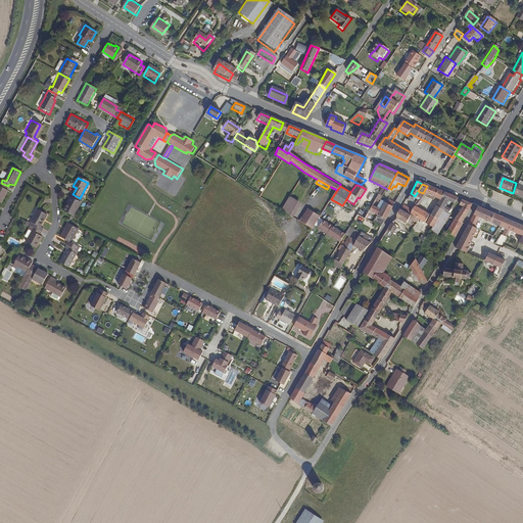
[(438,201),(443,193),(427,186),(423,193),(427,195),(426,197),(430,199),(431,197),(438,201)]
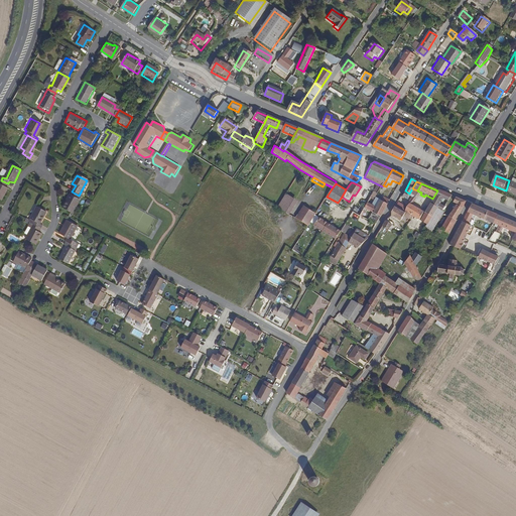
[(378,194),(382,186),(378,184),(373,192),(378,194)]
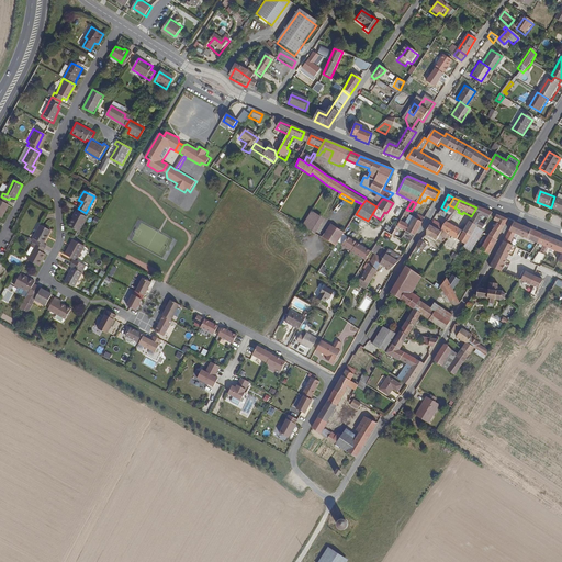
[(458,212),(459,210),(454,208),(447,222),(450,224),(458,212)]
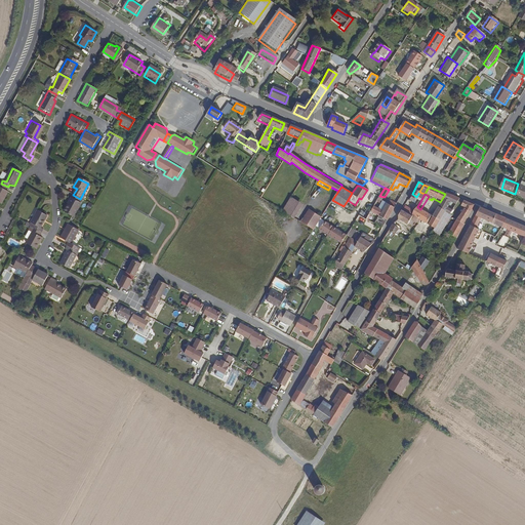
[(452,208),(457,200),(445,194),(440,202),(436,208),(443,212),(448,215),(450,211),(445,208),(447,205),(452,208)]
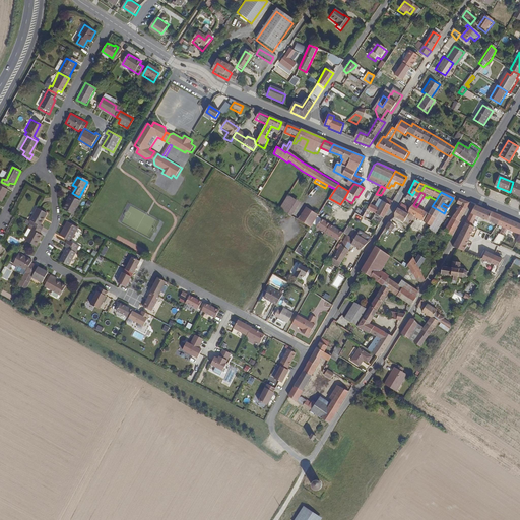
[(63,210),(73,216),(80,203),(77,201),(79,197),(72,193),(63,210)]
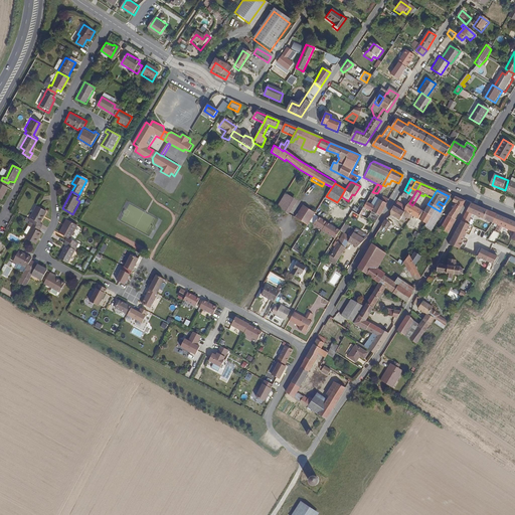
[(277,206),(289,213),(298,199),(286,192),(277,206)]
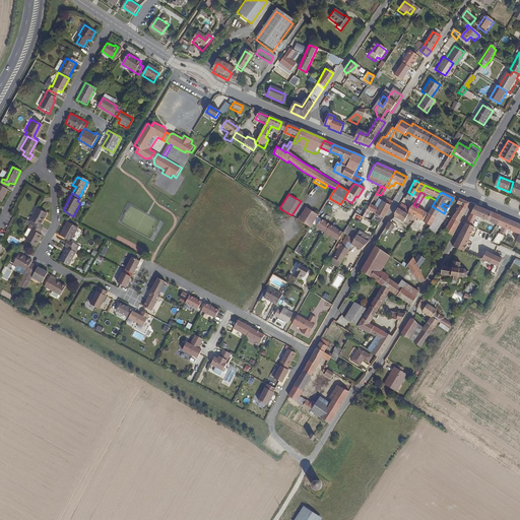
[(452,236),(459,222),(457,221),(466,204),(457,200),(454,206),(459,208),(445,232),(444,231),(442,235),(446,238),(448,234),(452,236)]
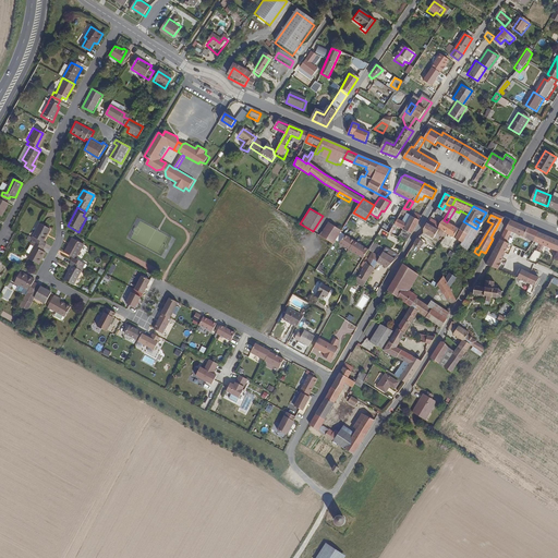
[(411,235),(419,222),(411,218),(408,223),(398,218),(393,226),(402,230),(411,235)]
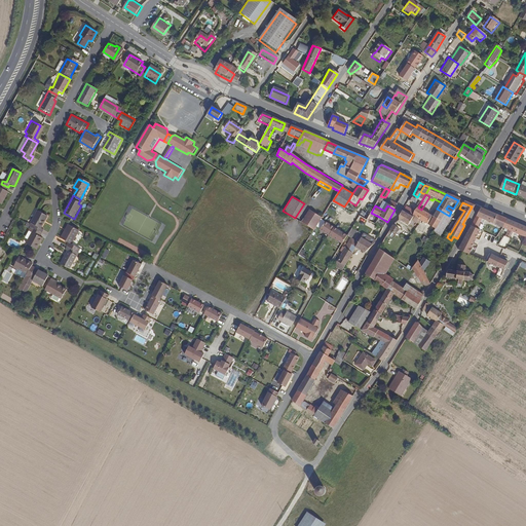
[(321,219),(323,216),(309,208),(301,221),(314,229),(315,227),(321,219)]
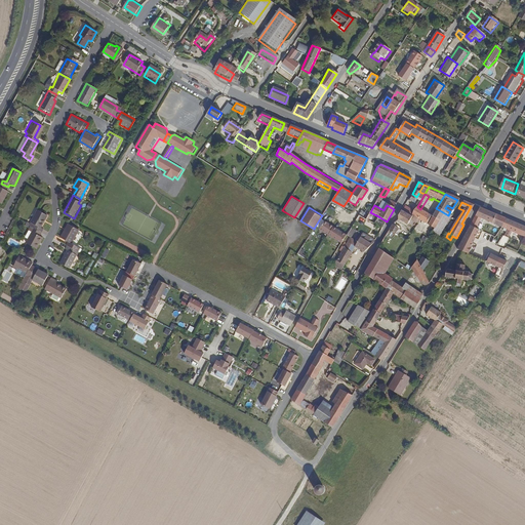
[(420,209),(417,207),(412,214),(419,218),(426,223),(430,214),(420,209)]
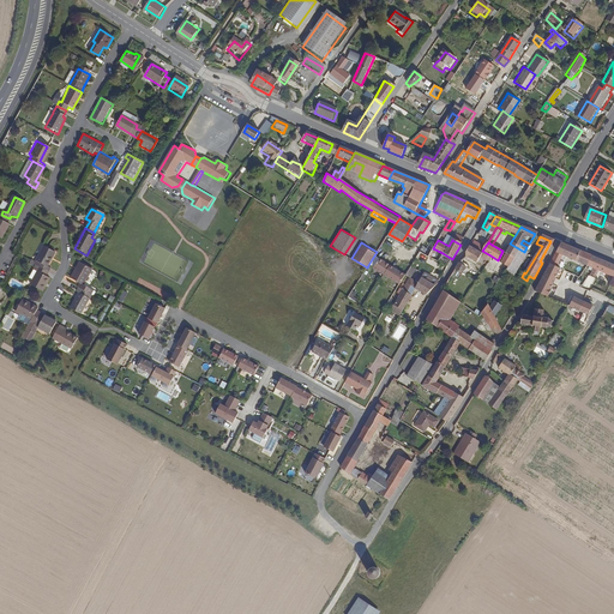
[(507,265),(518,248),(510,244),(499,260),(501,262),(507,265)]
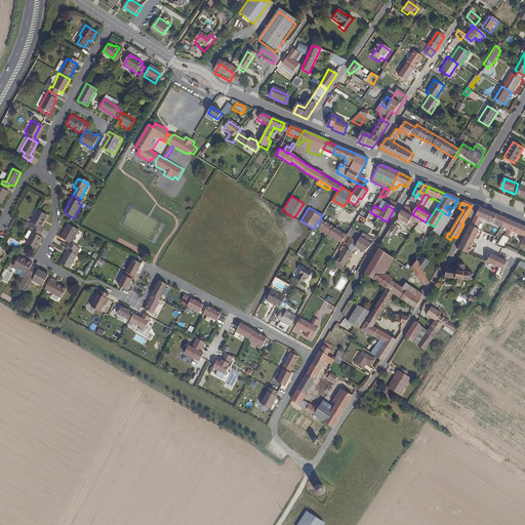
[(505,219),(479,208),(469,227),(480,232),(480,233),(481,232),(482,233),(483,231),(479,229),(482,221),(499,230),(505,219)]
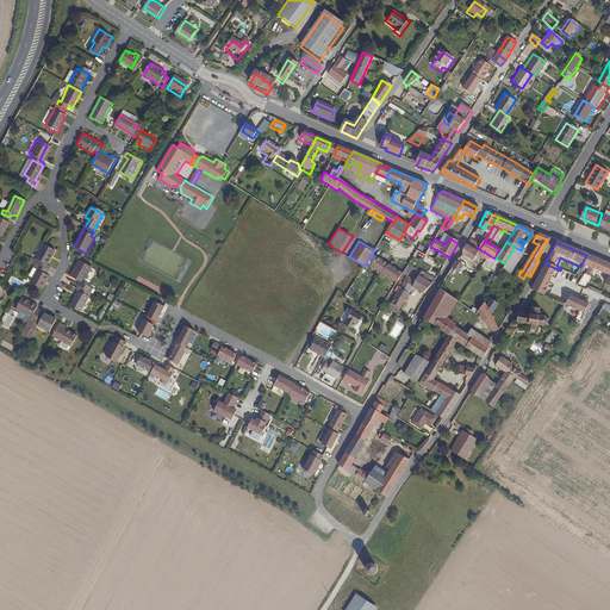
[(424,256),(428,249),(418,243),(416,250),(424,256)]
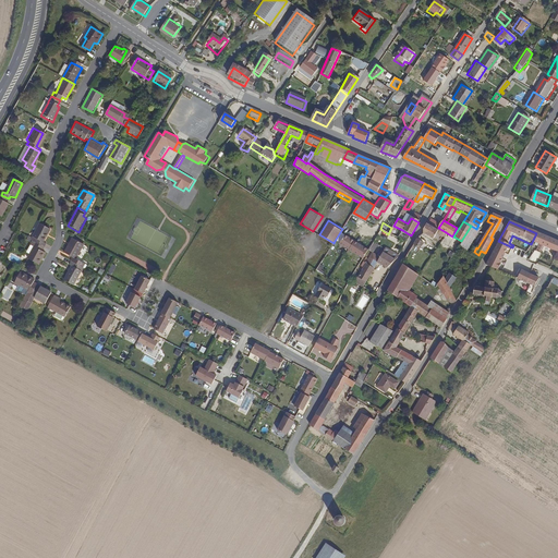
[(436,232),(437,230),(426,223),(422,232),(433,239),(436,232)]
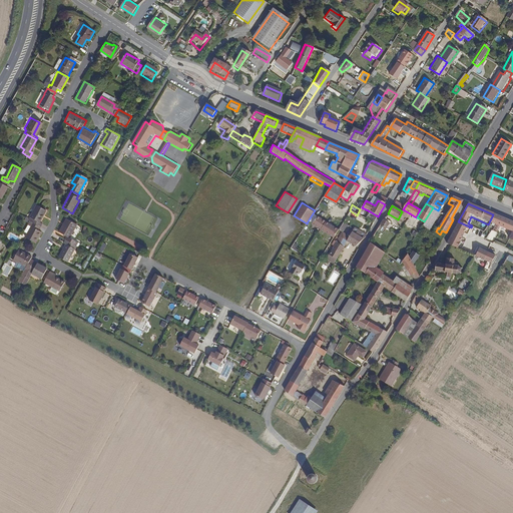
[(31,221),(40,226),(42,222),(39,221),(44,212),(35,206),(29,218),(33,220),(31,221)]
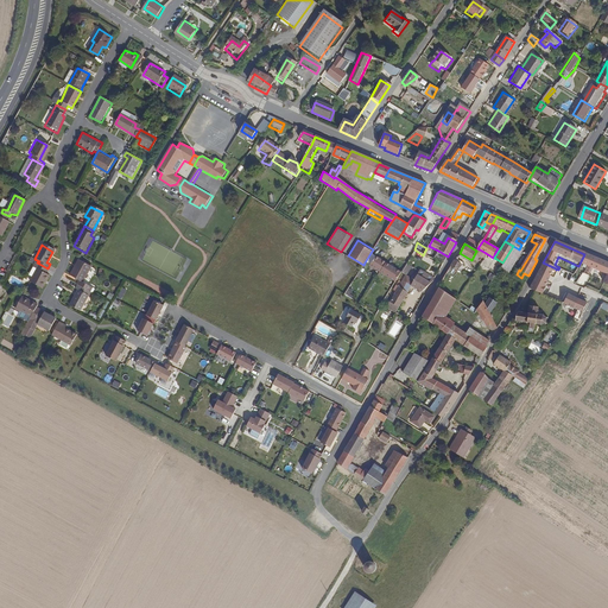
[(505,277),(521,251),(519,249),(513,246),(502,263),(499,267),(496,272),(505,277)]
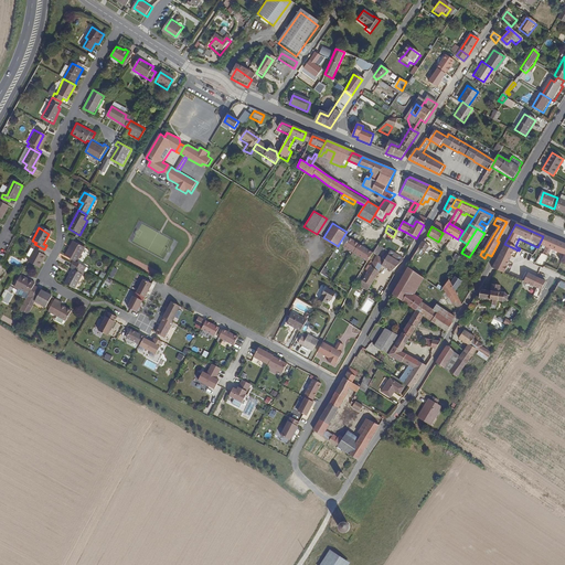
[(385,249),(393,237),(385,232),(377,245),(385,249)]
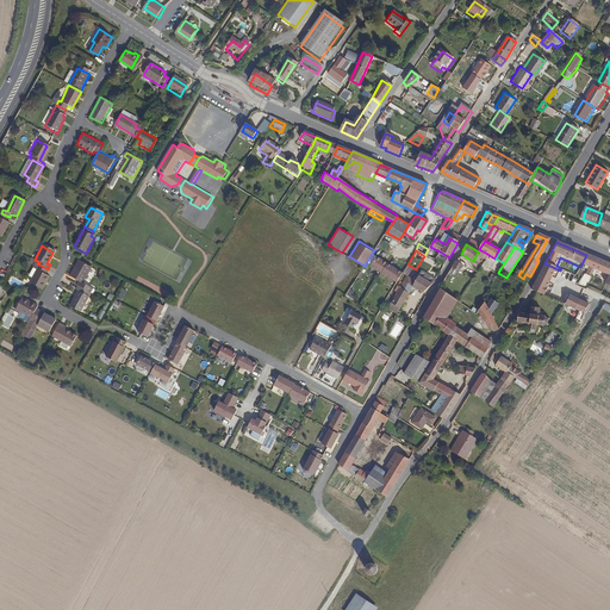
[(449,257),(440,251),(435,260),(444,266),(449,257)]
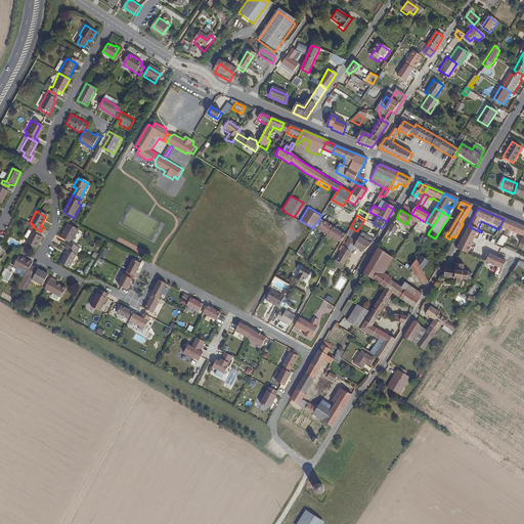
[(328,233),(332,225),(319,218),(314,226),(326,233),(328,233)]
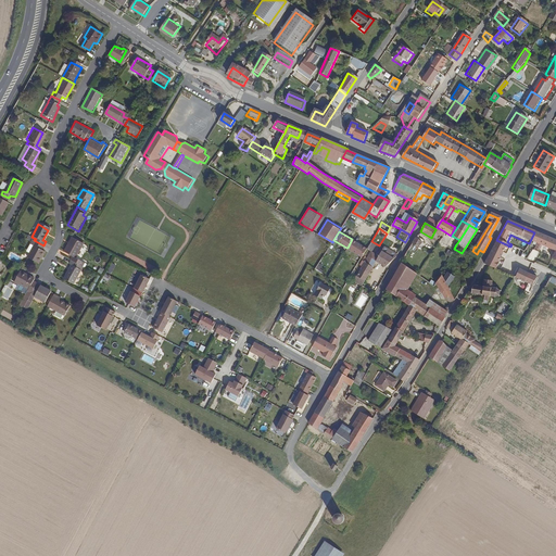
[(534,245),(539,235),(534,232),(529,243),(534,245)]
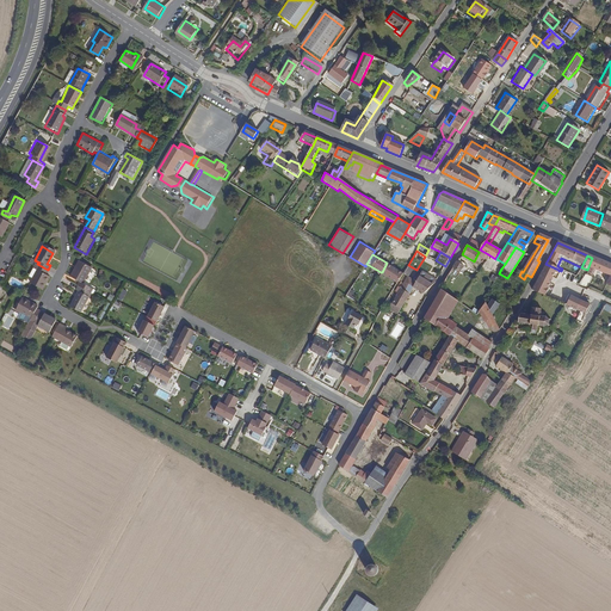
[(610,266),(592,258),(587,270),(604,278),(600,287),(610,291),(610,266)]
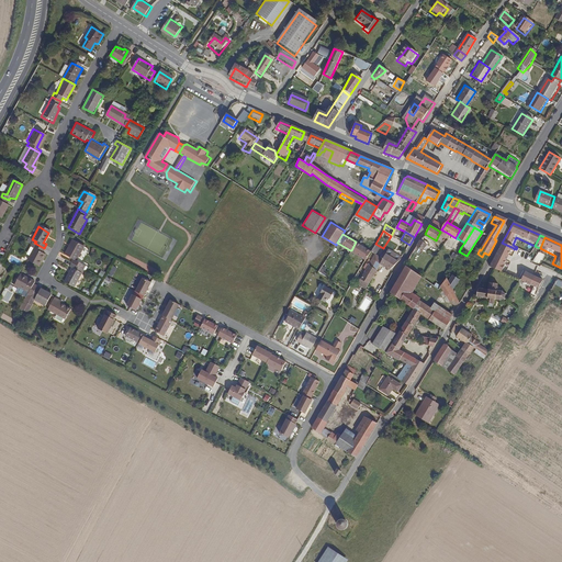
[(85,245),(74,239),(65,254),(74,258),(71,261),(82,268),(86,265),(77,259),(85,245)]
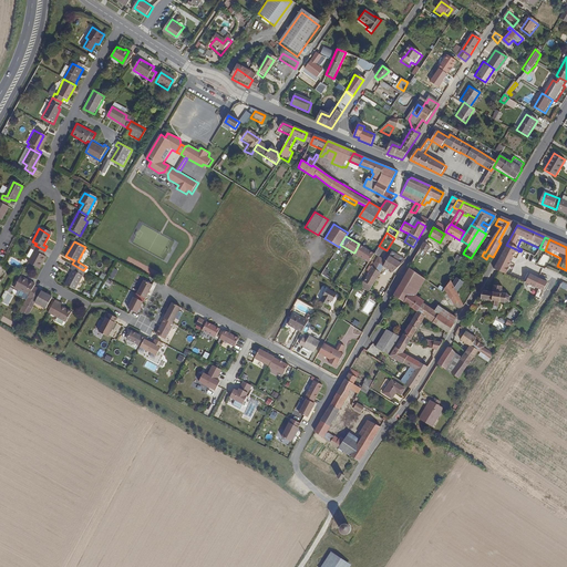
[(27,264),(39,270),(45,256),(42,254),(44,250),(34,245),(33,244),(29,251),(33,254),(27,264)]
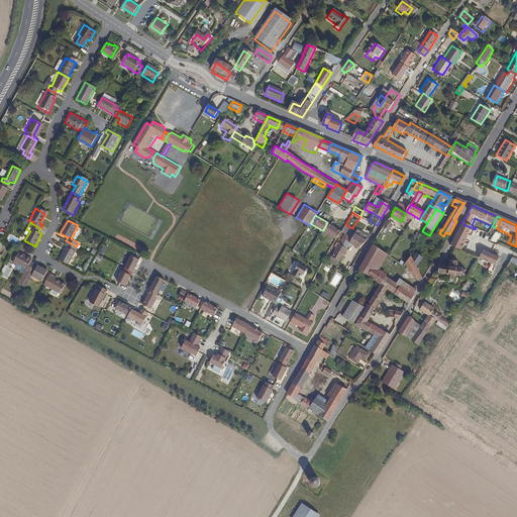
[(337,236),(340,230),(327,222),(323,230),(336,238),(337,236)]
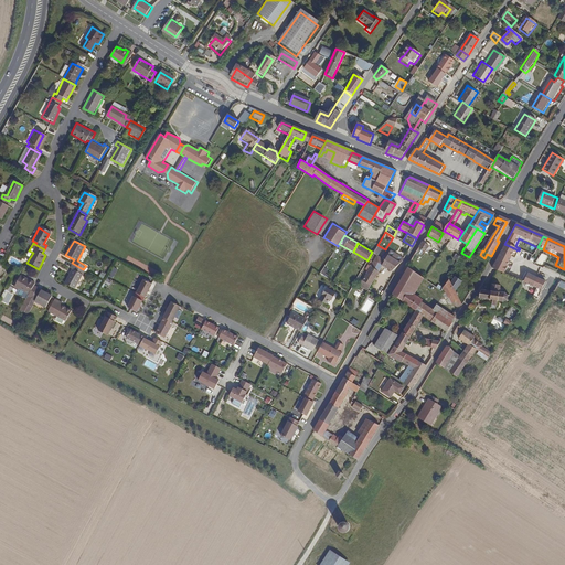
[(525,272),(510,264),(516,249),(504,244),(491,268),(519,281),(523,273),(525,272)]
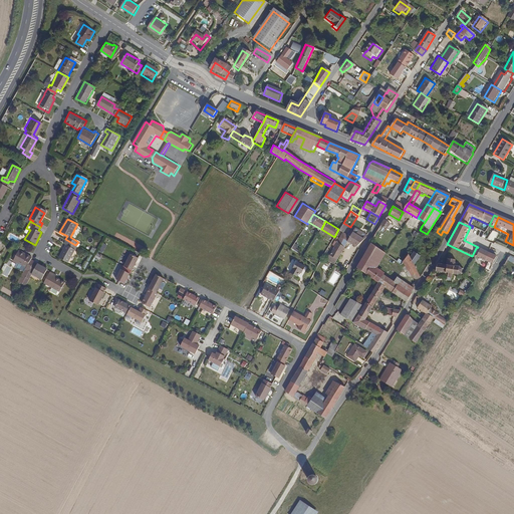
[(347,241),(352,232),(349,230),(350,227),(343,223),(338,229),(335,235),(340,237),(339,240),(346,244),(347,241)]
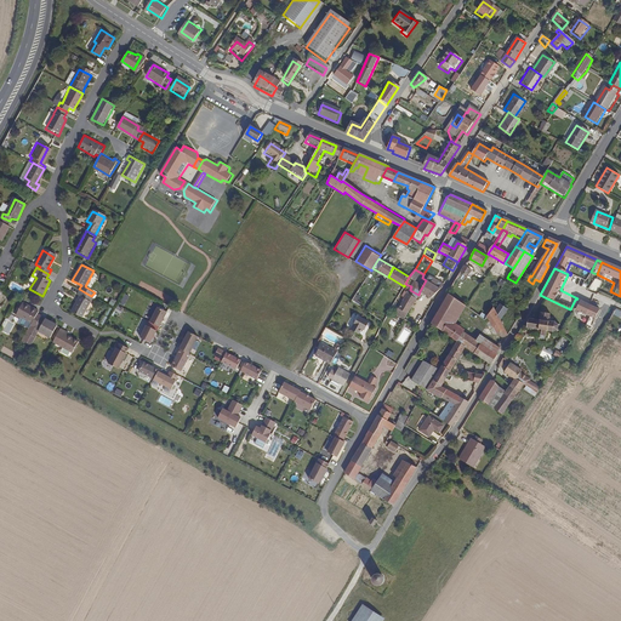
[(425,295),(431,284),(426,280),(420,291),(425,295)]
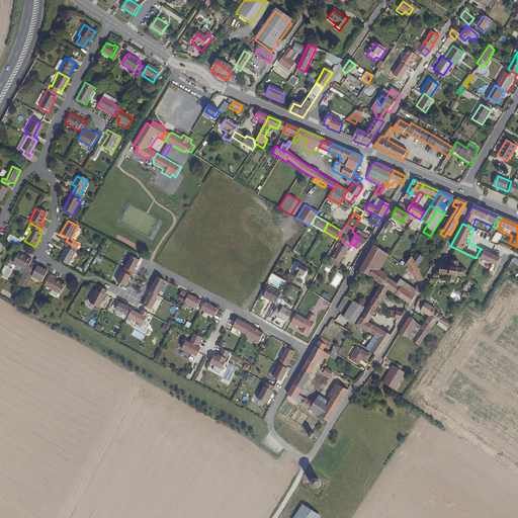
[(358,248),(367,242),(359,237),(354,246),(358,248)]
